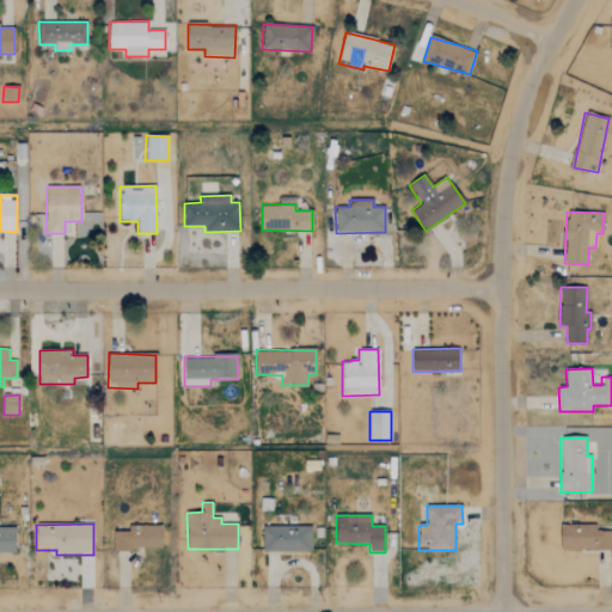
[(611,545),(611,532),(597,532),(597,526),(561,525),(560,549),(611,551),(611,545)]
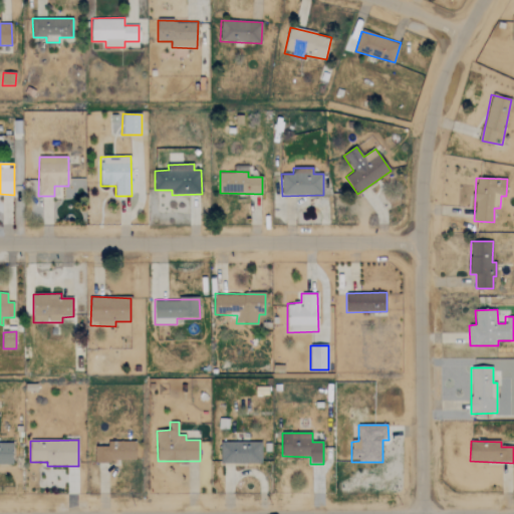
[(136,461),(136,442),(107,442),(107,446),(95,447),(95,462),(136,461)]
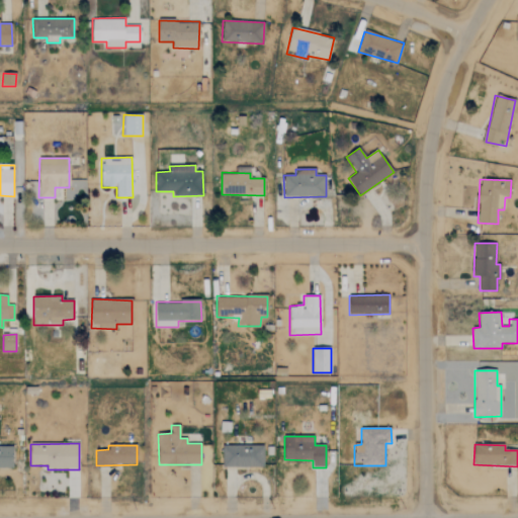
[(263,445),(222,446),(223,467),(264,466),(263,445)]
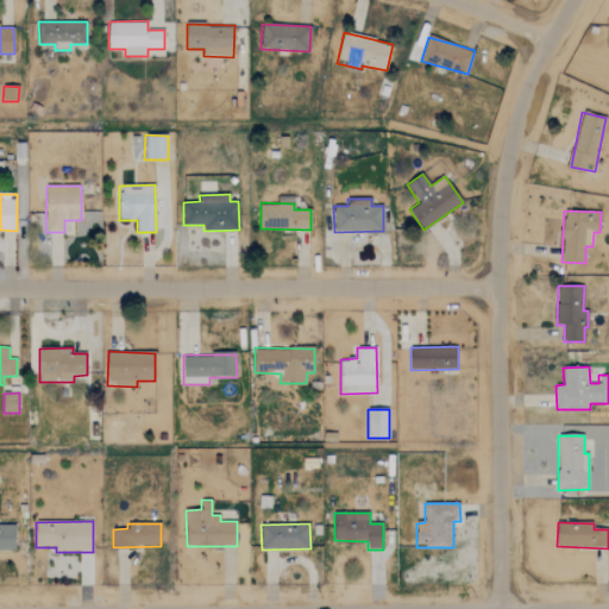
[(0,550),(16,551),(14,525),(0,525),(0,550)]
